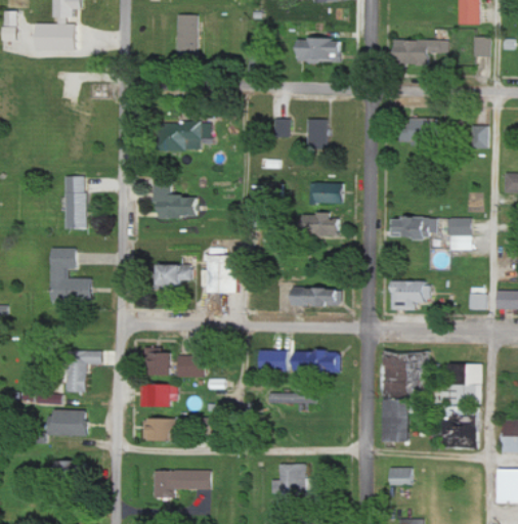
[(35,49),(75,50),(75,9),(81,9),(81,0),(51,0),(52,24),(35,24),(35,49)]
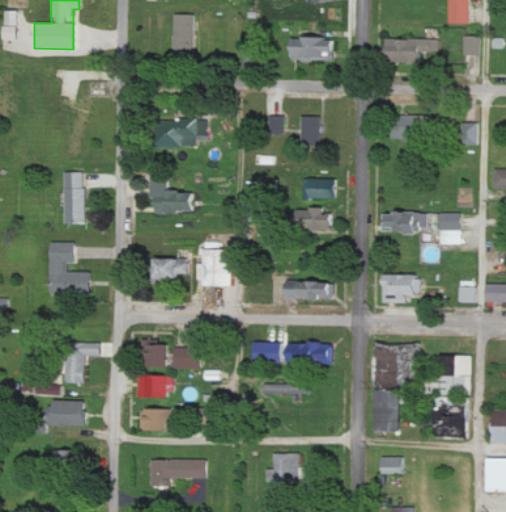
[(466,0),(445,0),(445,23),(466,24),(466,0)]
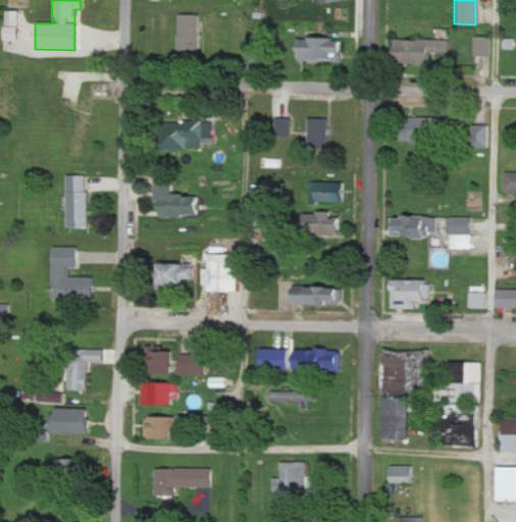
[(1,40),(14,40),(14,11),(1,11),(1,40)]
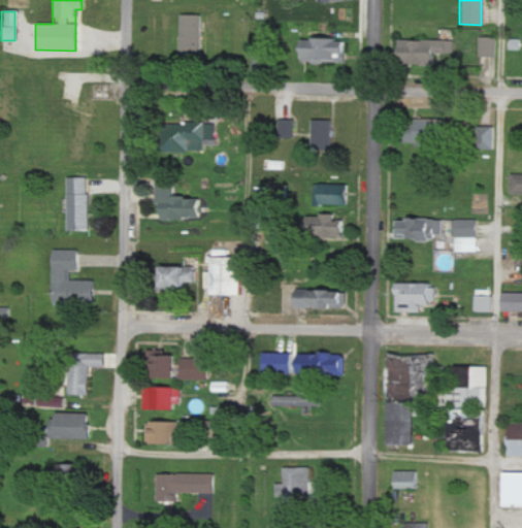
[(199,14),(178,14),(177,56),(198,56),(199,14)]
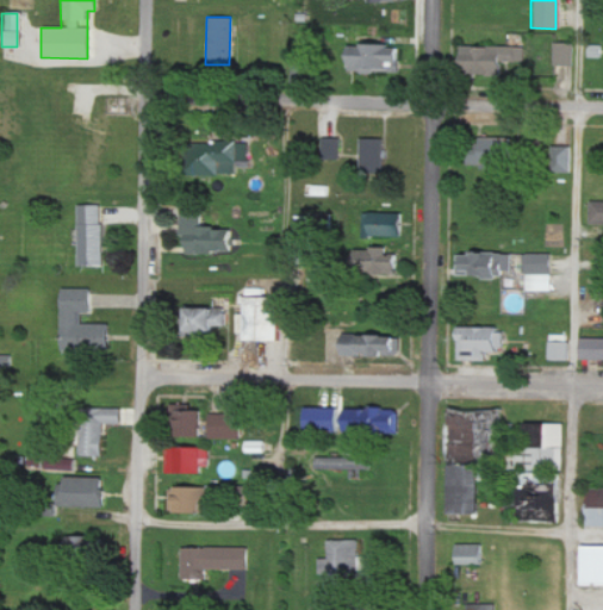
[(567,43),(548,43),(548,66),(567,66),(567,43)]
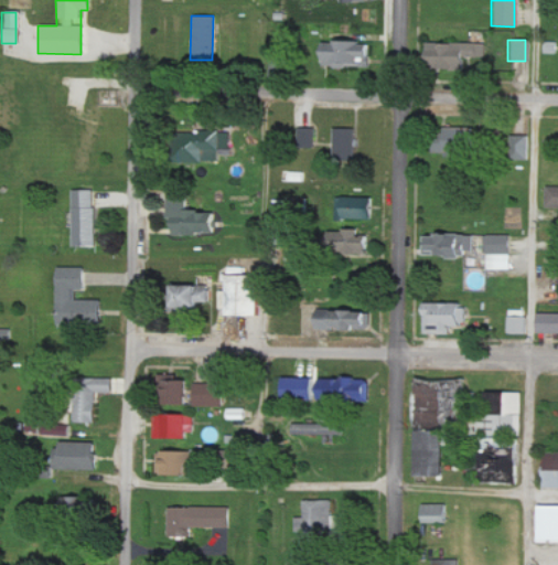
[(319,41),(318,65),(356,67),(357,57),(368,57),(368,42),(319,41)]
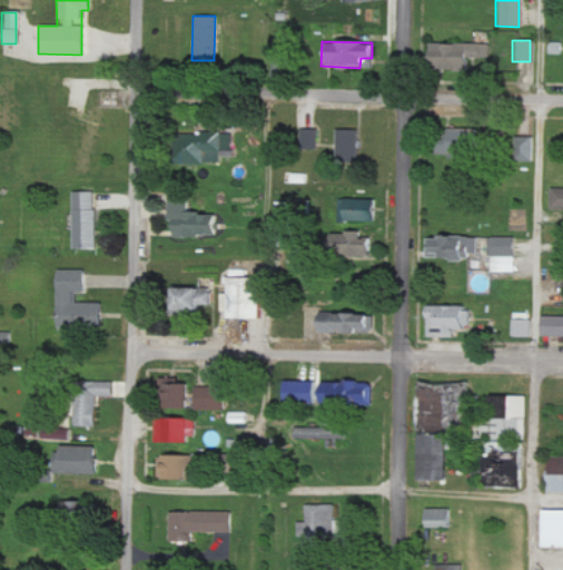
[(484,70),(484,43),(428,42),(428,70),(484,70)]
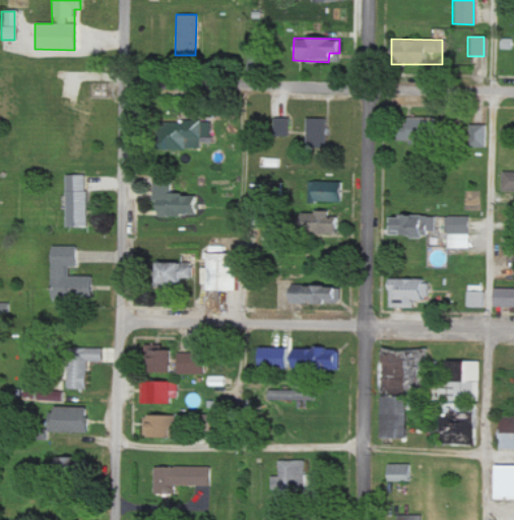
[(403,143),(430,144),(431,118),(404,117),(403,143)]
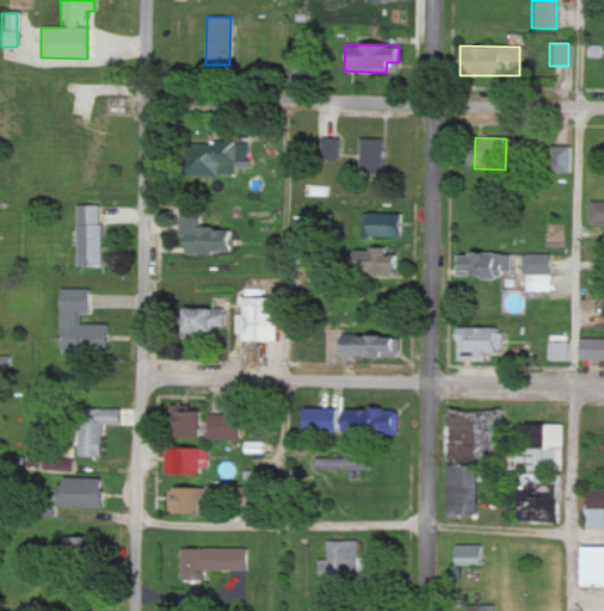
[(336,160),(337,139),(320,139),(319,160),(336,160)]
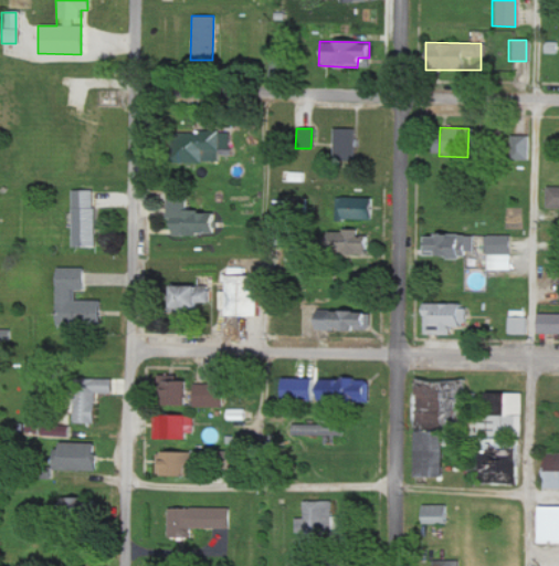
[(351,129),(330,129),(330,158),(351,158),(351,129)]
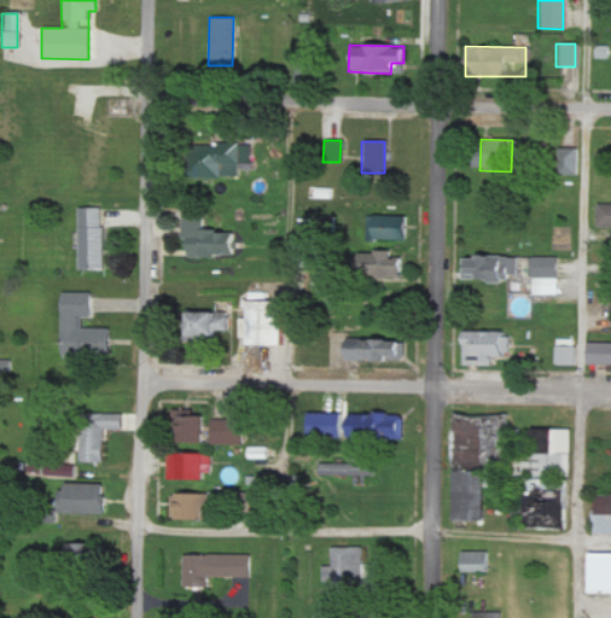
[(246,145),(201,144),(199,159),(195,159),(195,178),(234,179),(234,161),(246,161),(246,145)]
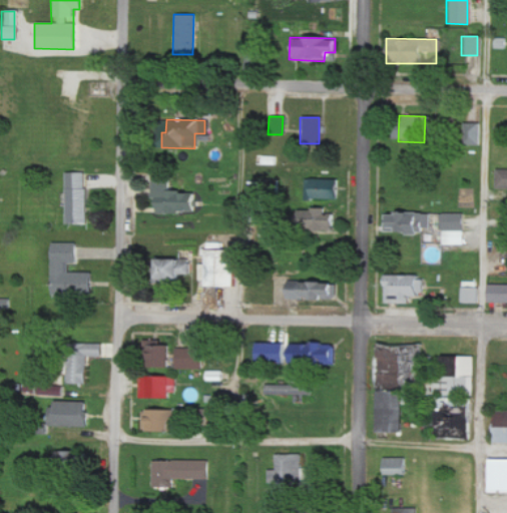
[(475,144),(476,124),(463,123),(462,143),(475,144)]
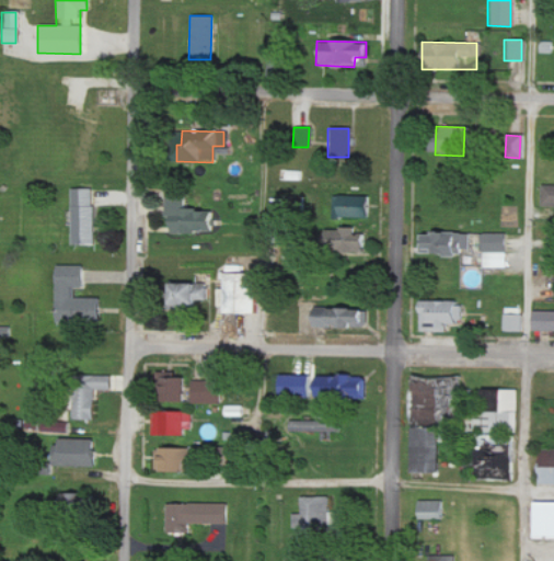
[(553,206),(553,184),(538,184),(538,206),(553,206)]
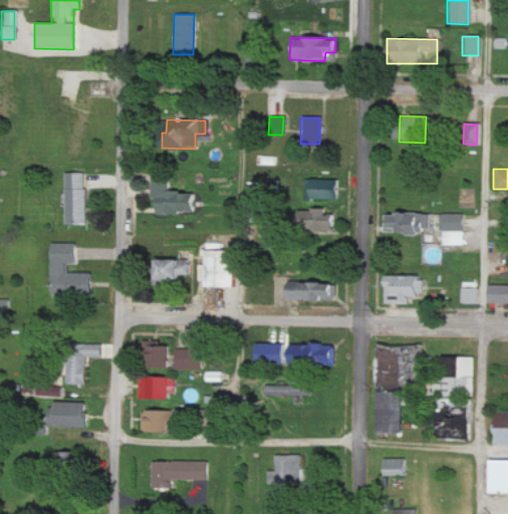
[(151,172),(153,214),(196,212),(195,192),(169,193),(168,171),(151,172)]
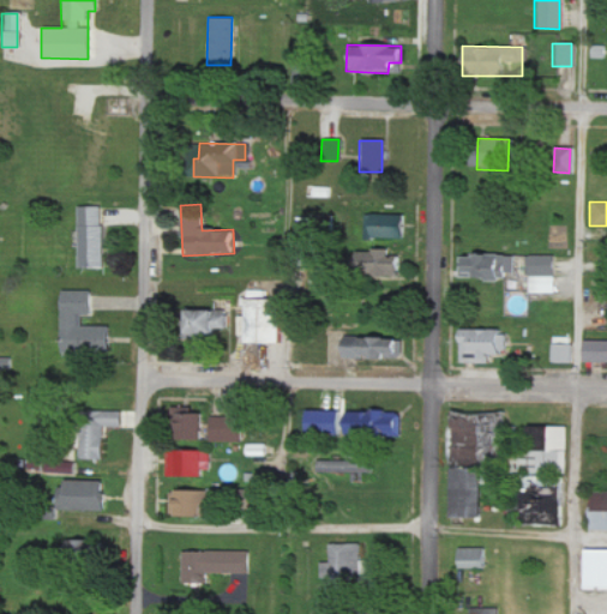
[(74,269),(100,268),(98,206),(74,206),(74,269)]
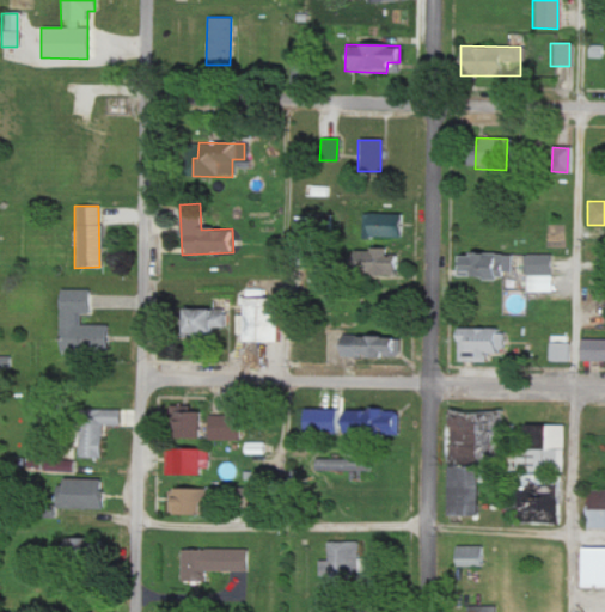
[(397,214),(366,213),(366,237),(397,237),(397,214)]
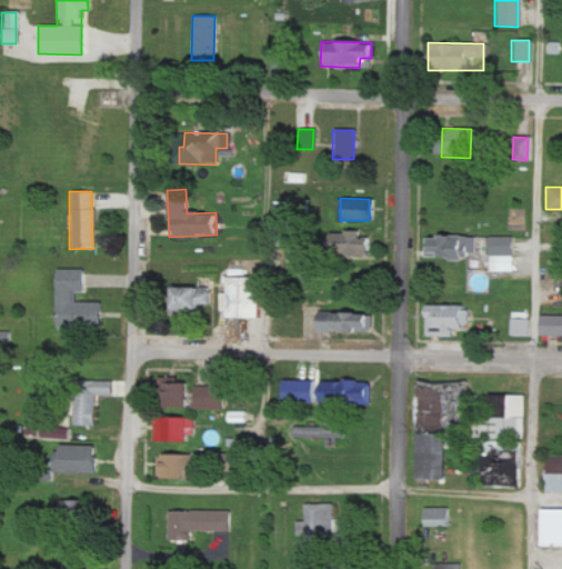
[(357,231),(337,231),(337,256),(369,255),(369,237),(357,237),(357,231)]
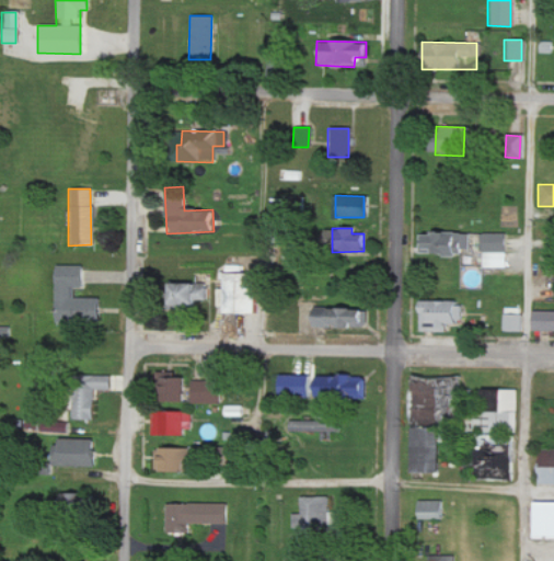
[(466,235),(419,233),(419,252),(457,253),(457,249),(465,249),(466,235)]
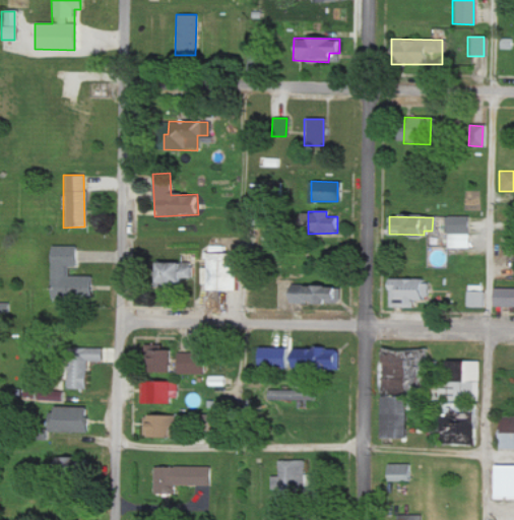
[(465,216),(442,216),(442,248),(466,248),(465,216)]
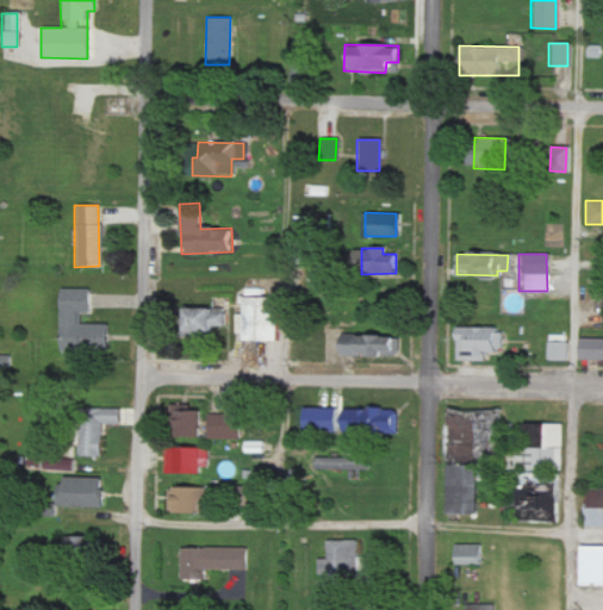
[(87,288),(57,288),(57,352),(107,352),(107,324),(78,324),(78,312),(87,312),(87,288)]
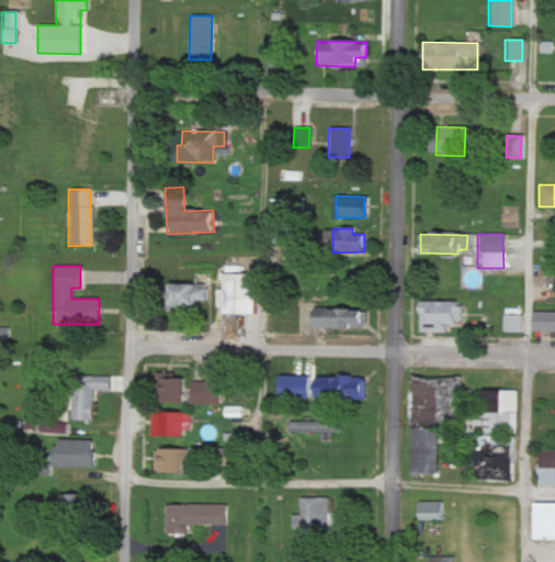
[(256,314),(256,274),(225,273),(224,313),(256,314)]
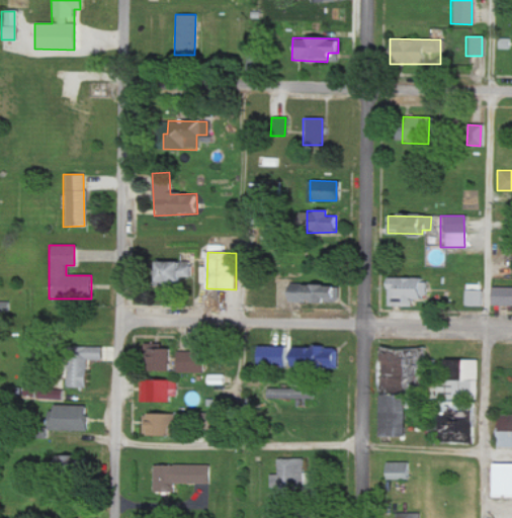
[(188,277),(188,262),(163,261),(163,282),(181,282),(181,277),(188,277)]
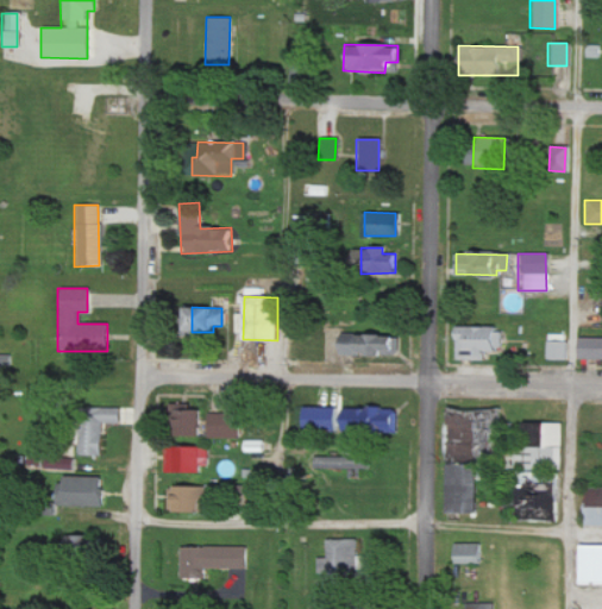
[(481,360),(481,352),(497,352),(497,327),(453,326),(452,359),(481,360)]
